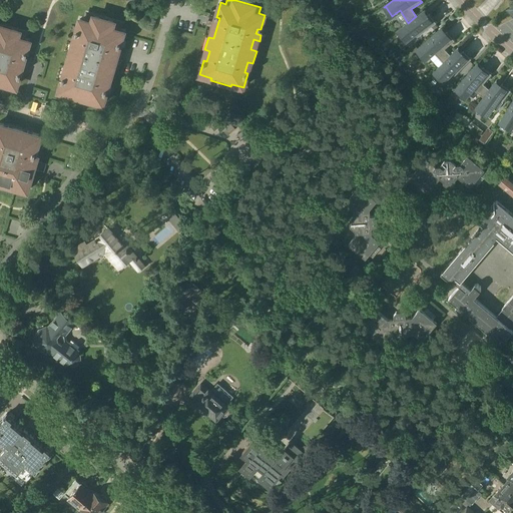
[(408,23),(398,30),(399,31),(400,30),(407,39),(414,34),(417,38),(436,23),(429,14),(427,16),(427,15),(425,16),(422,12),(425,10),(424,10),(416,16),(408,23)]
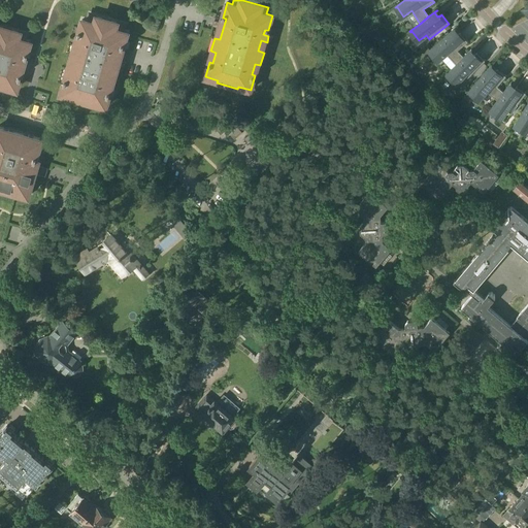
[(124,25),(90,14),(88,21),(83,20),(78,34),(81,35),(79,40),(74,38),(72,44),(78,46),(75,57),(70,55),(66,68),(71,69),(68,79),(65,78),(61,94),(73,97),(72,99),(93,105),(94,103),(106,107),(110,92),(107,91),(110,80),(116,83),(119,69),(113,68),(120,46),(123,47),(128,33),(122,31),(124,25)]
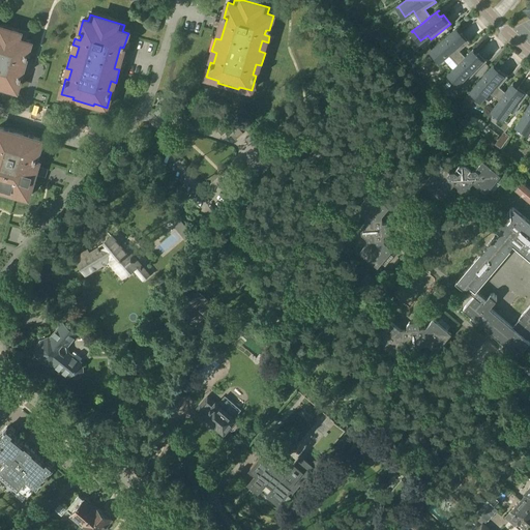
[(25,34),(0,27),(0,82),(2,83),(1,86),(15,90),(19,76),(21,77),(23,68),(18,66),(19,63),(21,57),(24,57),(28,42),(23,40),(25,34)]
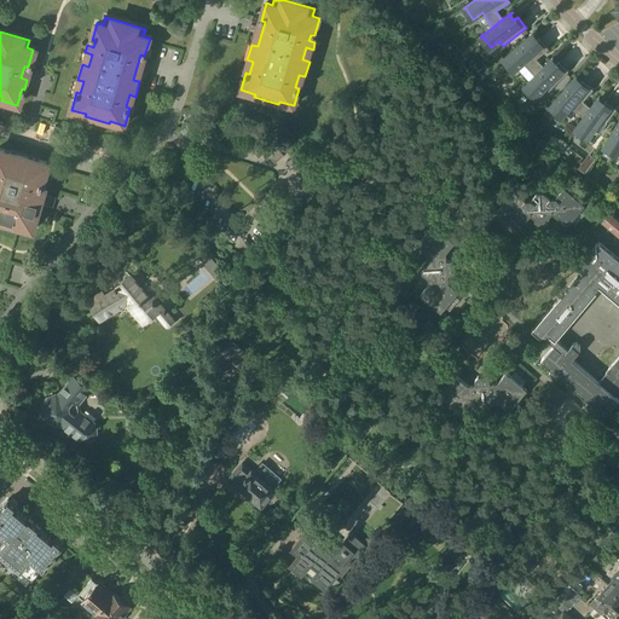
[(534,76),(543,67),(537,59),(548,48),(539,39),(537,41),(536,40),(534,41),(531,38),(533,35),(533,34),(503,61),(504,62),(505,61),(514,70),(522,63),(534,76)]
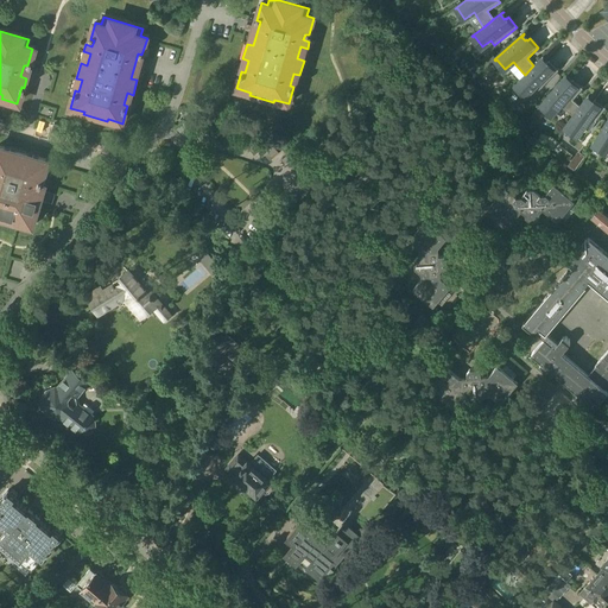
[(543,57),(533,65),(525,75),(515,86),(517,86),(526,94),(533,87),(538,92),(558,70),(549,61),(546,63),(544,64),(540,61),(543,58),(543,57)]
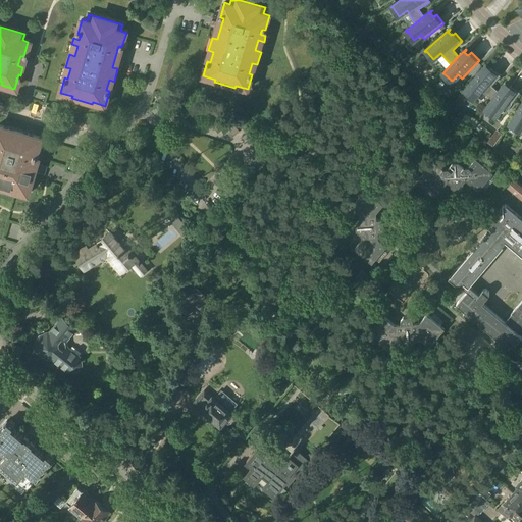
[(491,100),(499,92),(491,86),(500,75),(490,68),(489,70),(488,70),(487,71),(484,68),(486,66),(485,65),(464,91),(464,92),(465,91),(474,98),(480,91),(491,100)]
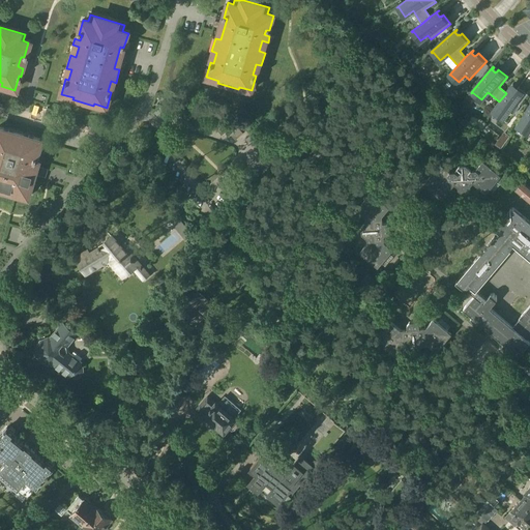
[(512,84),(506,93),(499,101),(492,112),(493,113),(493,112),(502,118),(514,102),(519,106),(528,94),(518,87),(517,89),(516,89),(514,90),(511,87),(513,85),(512,84)]
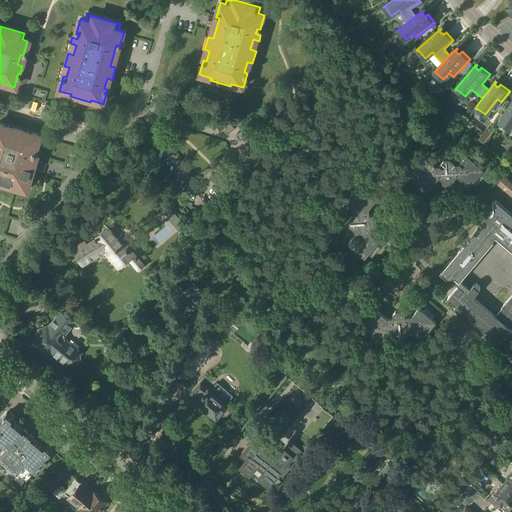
[(155,118),(171,105),(163,97),(148,109),(155,118)]
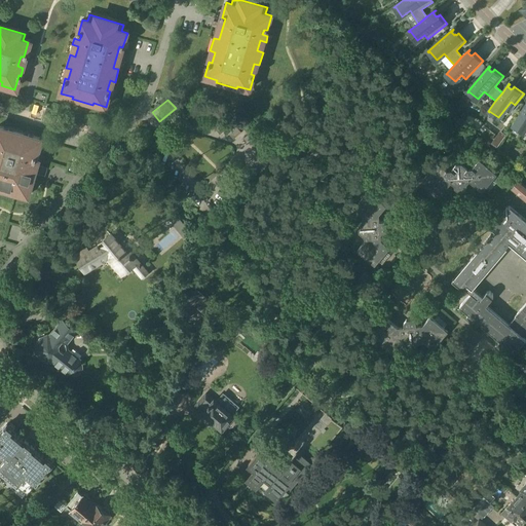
[(525,104),(513,125),(514,126),(514,125),(524,132),(525,127),(525,104)]
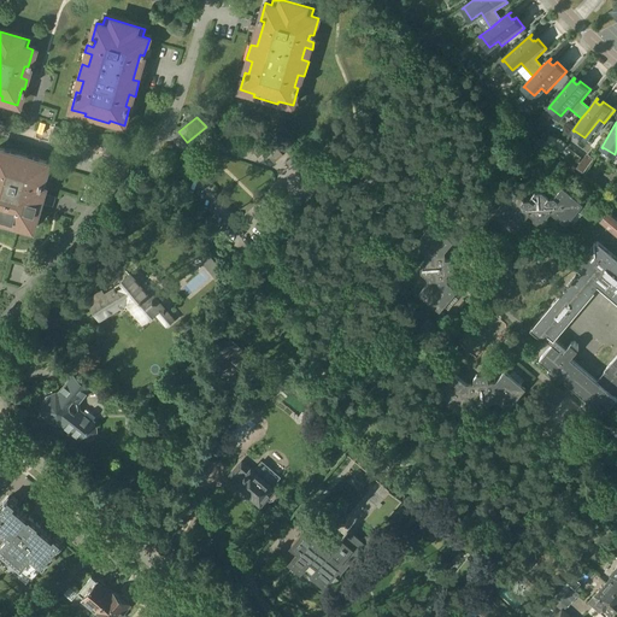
[(60,135),(63,127),(56,124),(53,134),(60,135)]
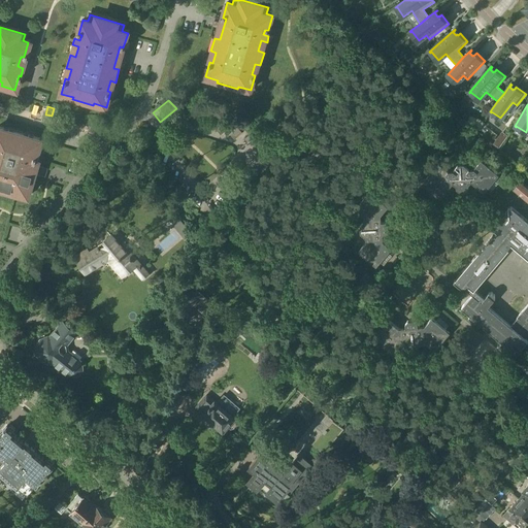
[(28,136),(9,131),(9,130),(0,126),(0,185),(15,190),(14,193),(28,196),(35,173),(32,172),(35,161),(36,161),(40,144),(38,144),(40,138),(29,135),(28,136)]
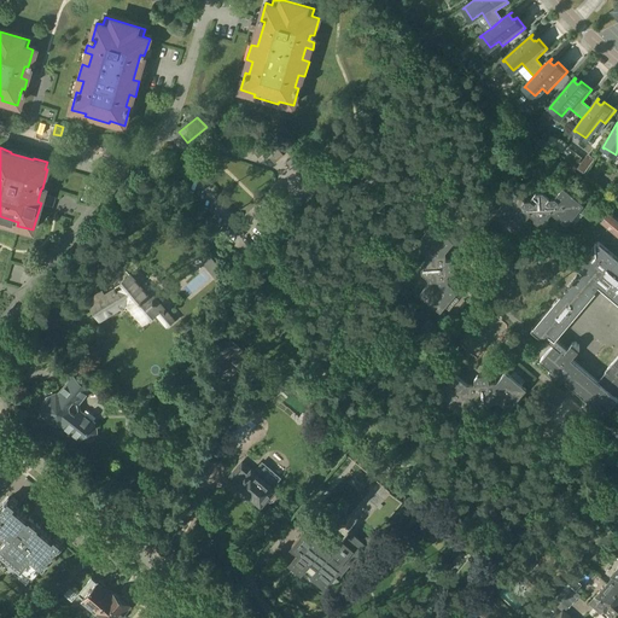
[(583,204),(563,187),(554,197),(548,198),(542,193),(535,193),(530,199),(524,199),(514,191),(496,213),(502,216),(506,216),(512,221),(512,225),(517,229),(530,215),(534,217),(534,221),(537,223),(546,223),(548,220),(548,216),(552,213),(566,226),(571,220),(570,216),(576,210),(579,210),(583,204)]
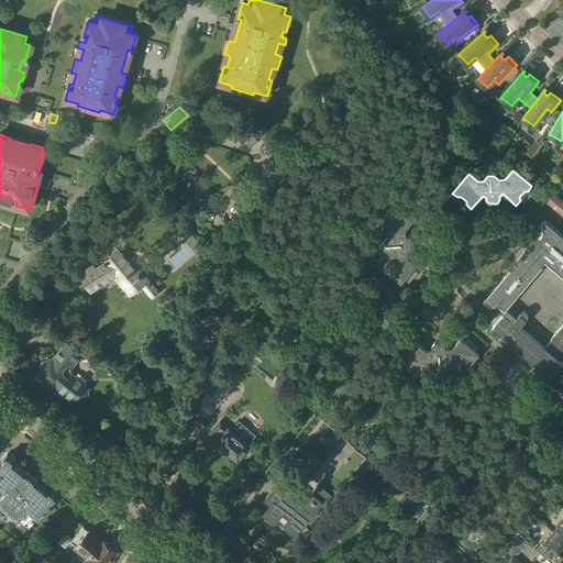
[(562,216),(562,198),(555,192),(547,202),(562,216)]
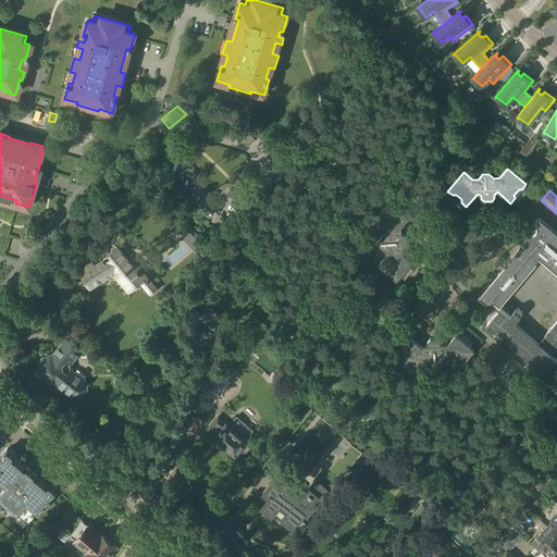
[(374,221),(384,230),(384,234),(380,239),(380,246),(385,251),(386,256),(379,265),(397,281),(412,262),(404,255),(403,247),(407,247),(410,244),(409,237),(407,234),(401,235),(401,227),(409,218),(391,202),(374,221)]
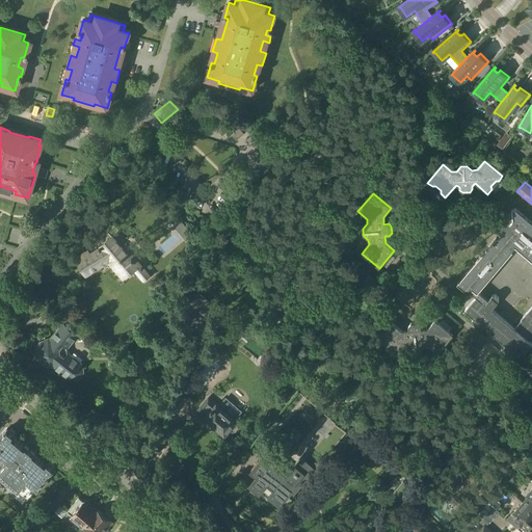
[(531,222),(514,208),(496,230),(500,234),(497,238),(496,237),(456,284),(468,293),(470,291),(476,297),(464,310),(474,317),(472,319),(478,324),(480,322),(506,344),(504,346),(510,351),(512,350),(521,357),(531,343),(529,341),(531,337),(531,222)]
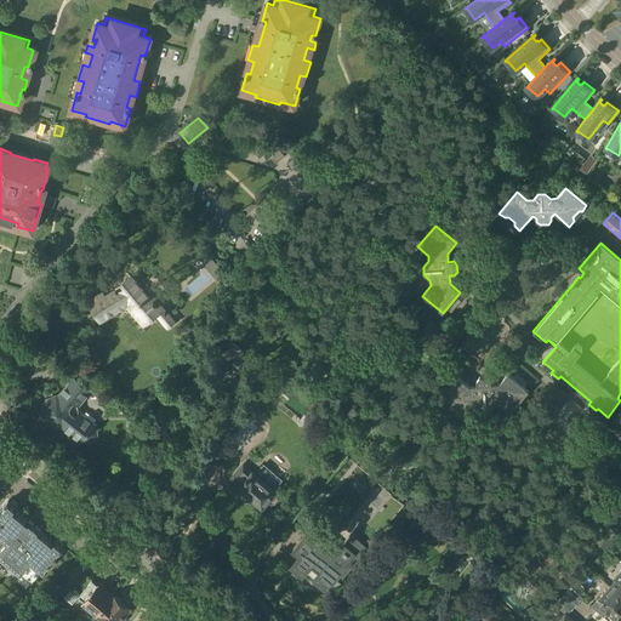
[(415,265),(400,266),(402,275),(415,274),(415,265)]
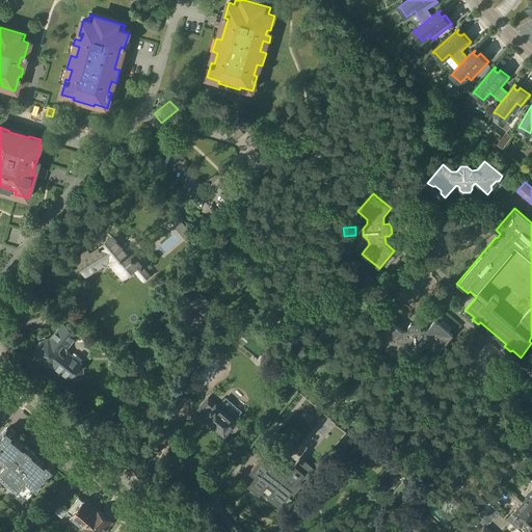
[(130,258),(112,237),(99,247),(100,248),(89,255),(87,251),(77,258),(86,274),(109,261),(124,277),(134,269),(143,280),(149,275),(132,256),(130,258)]
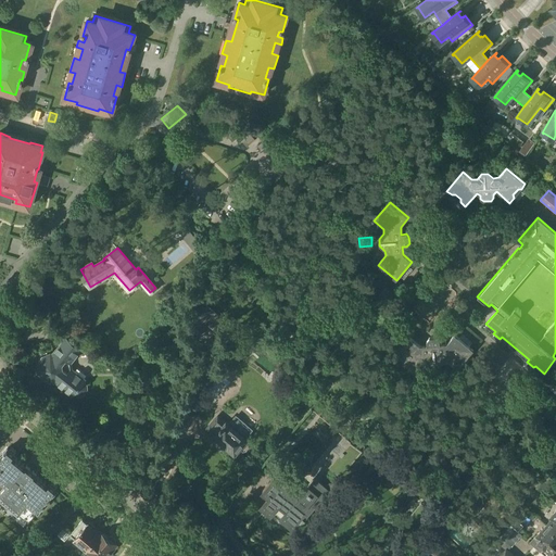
[(386,288),(379,295),(386,301),(392,293),(386,288)]
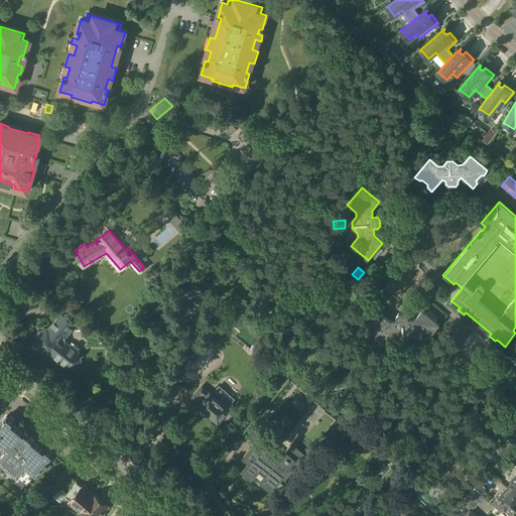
[(196,304),(204,294),(190,282),(181,292),(188,299),(196,304)]
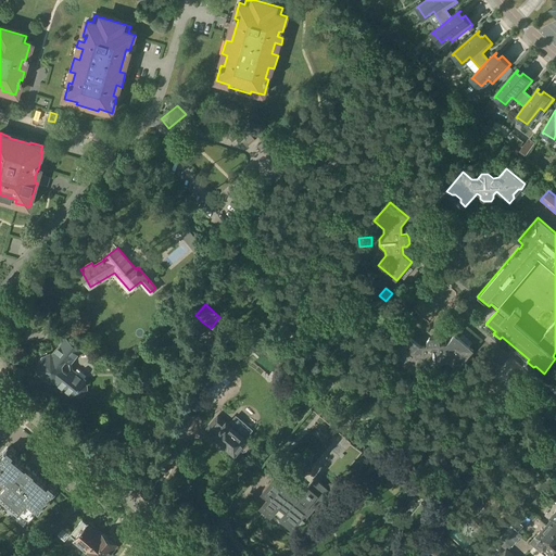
[(231,349),(235,344),(228,339),(230,337),(225,332),(220,339),(231,349)]
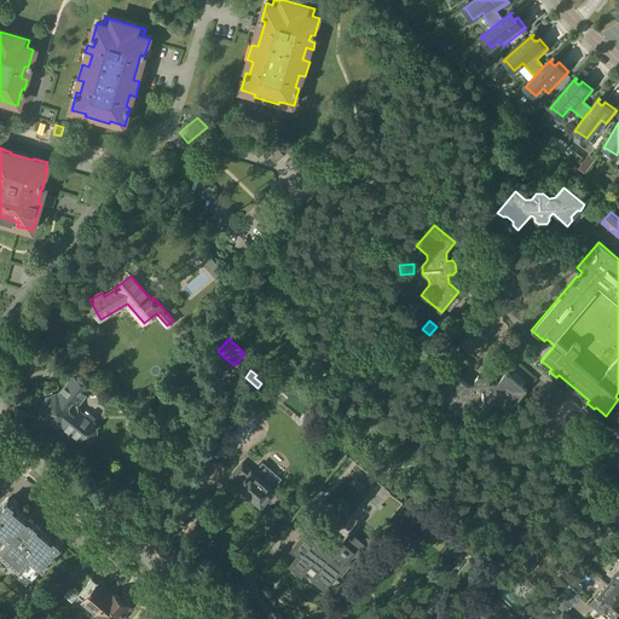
[(527,391),(507,372),(493,388),(490,389),(490,379),(486,376),(479,376),(475,380),(476,389),(474,391),(457,376),(440,397),(461,415),(469,405),(475,404),(481,409),(489,409),(493,403),(499,403),(510,411),(527,391)]
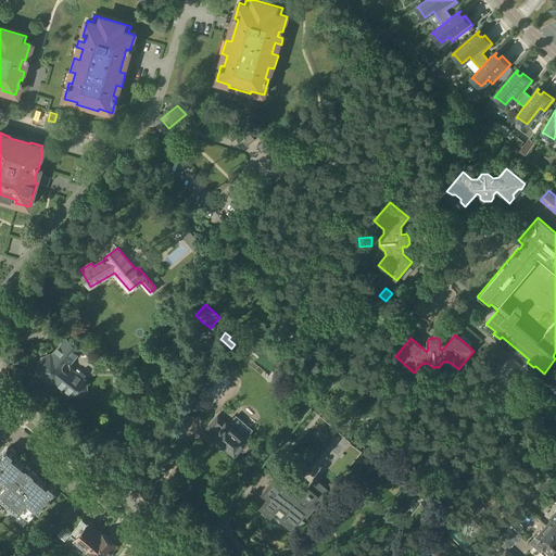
[(70,364),(81,350),(65,338),(52,355),(50,354),(42,358),(38,366),(39,374),(39,375),(45,381),(53,382),(55,382),(73,395),(74,393),(78,396),(83,395),(87,390),(86,386),(83,382),(85,380),(71,369),(70,364)]
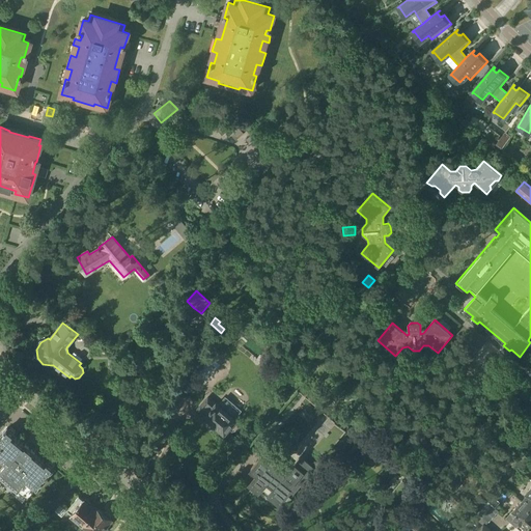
[(463,354),(470,360),(478,350),(470,343),(463,354)]
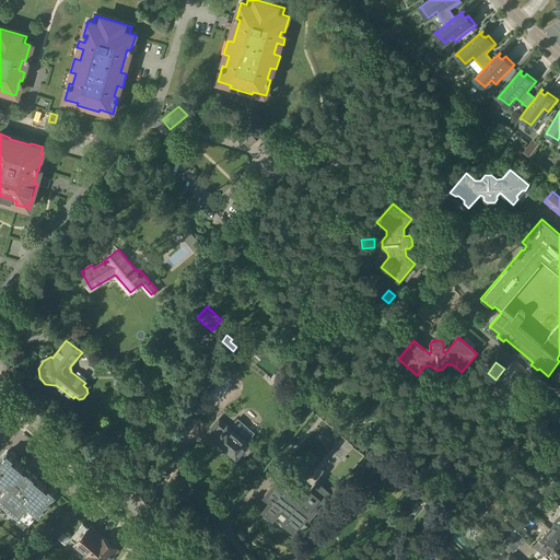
[(218,419),(207,432),(216,440),(217,440),(236,457),(241,452),(242,453),(244,455),(247,454),(251,451),(251,447),(246,444),(247,444),(246,443),(254,433),(236,419),(229,428),(218,419)]
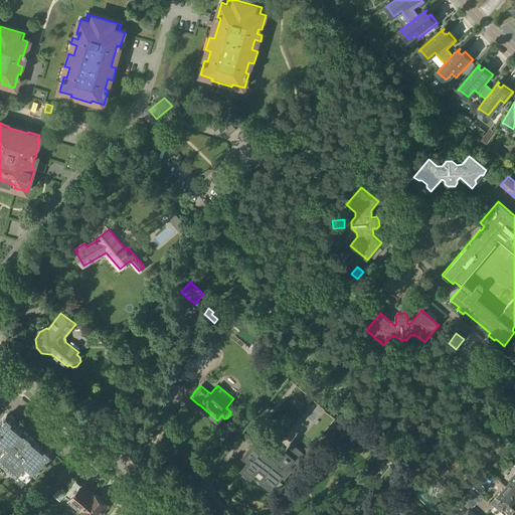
[(253,438),(234,461),(270,491),(308,446),(300,439),(306,431),(315,438),(334,415),(321,404),(315,412),(318,415),(310,424),(307,421),(296,435),(294,434),(275,457),(253,438)]
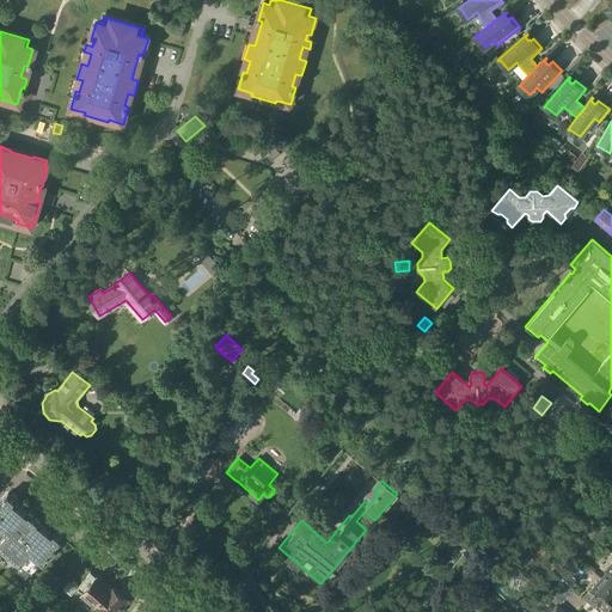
[(0,501),(0,549),(20,565),(22,565),(31,573),(40,562),(42,563),(63,538),(61,537),(63,534),(57,530),(56,532),(54,531),(53,533),(40,522),(41,521),(29,512),(28,513),(16,502),(17,500),(16,499),(18,495),(12,490),(10,493),(8,491),(0,501)]
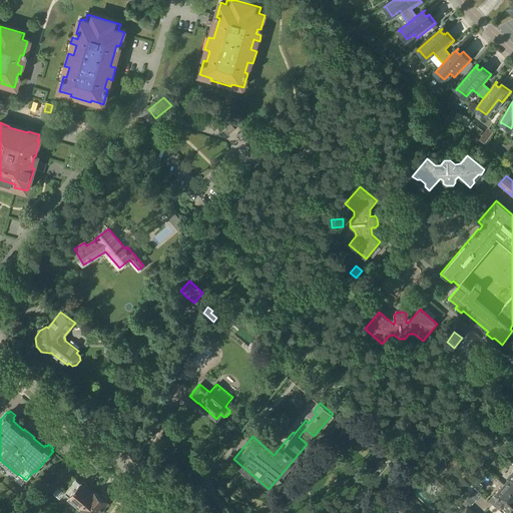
[(496,448),(511,461),(512,457),(512,452),(507,448),(511,444),(505,439),(496,448)]
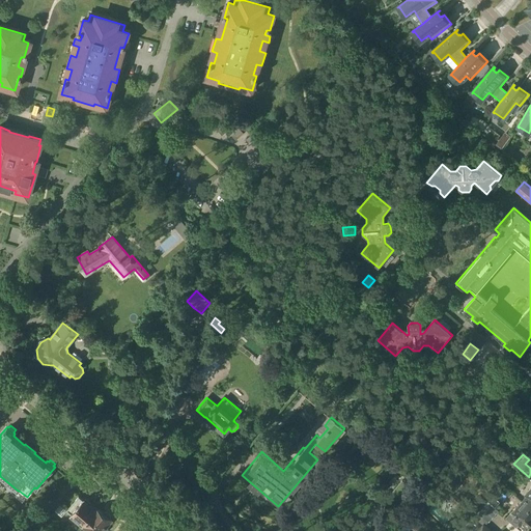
[(412,492),(407,486),(398,495),(404,500),(412,492)]
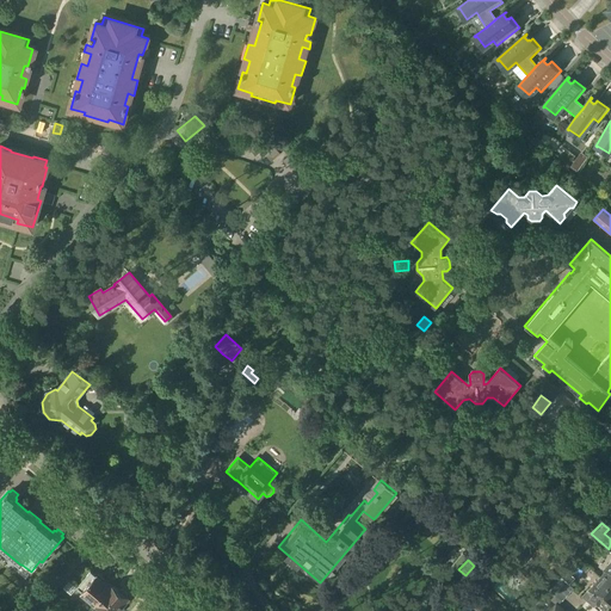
[(513,567),(507,561),(504,566),(510,572),(514,567),(513,567)]
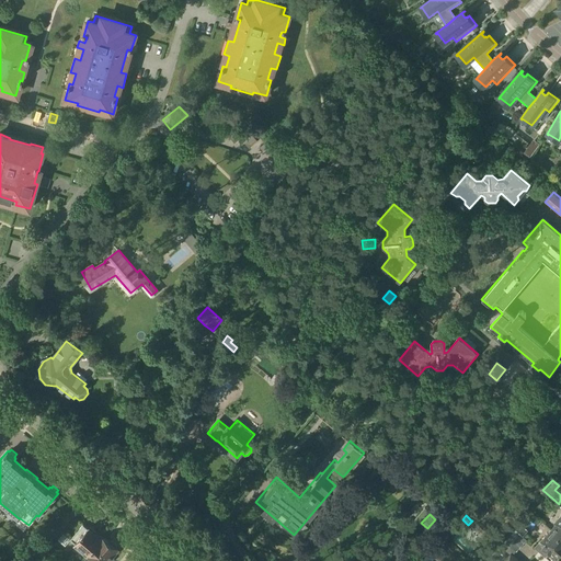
[(560,515),(560,517),(556,522),(558,523),(551,529),(560,538),(560,515)]
